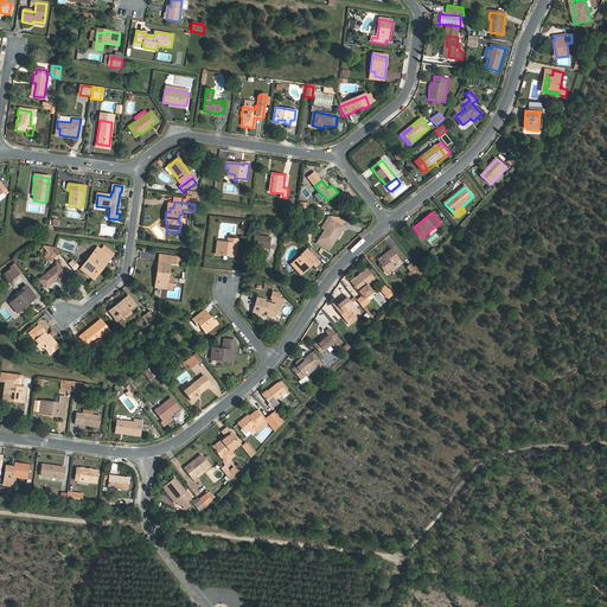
[(330,250),(347,223),(343,221),(331,218),(331,219),(330,218),(323,229),(326,231),(318,243),(330,250)]
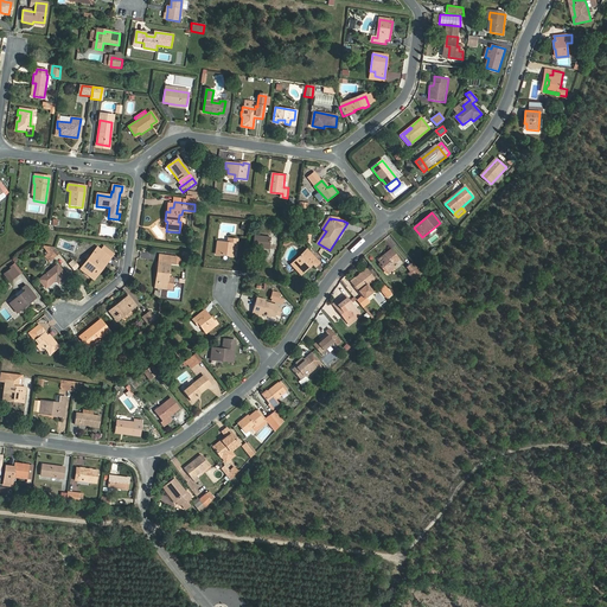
[(269,238),(253,236),(251,248),(268,249),(269,238)]
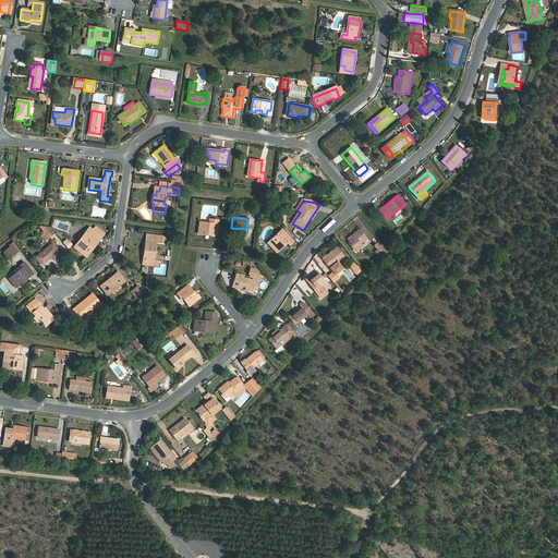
[(218,220),(209,219),(208,222),(198,222),(197,234),(217,237),(218,220)]
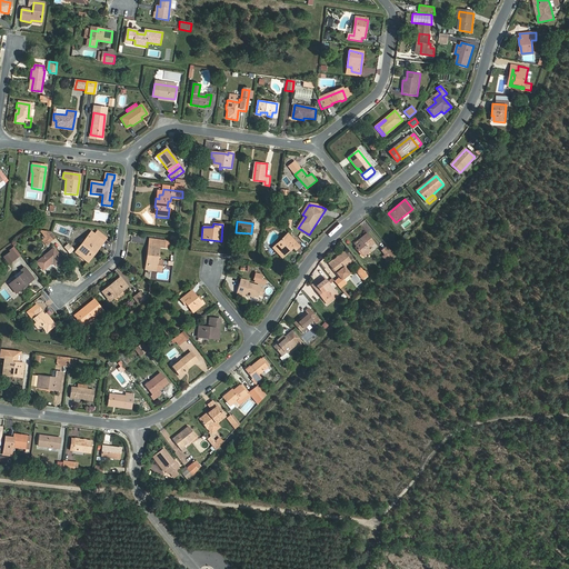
[(91,230),(88,233),(91,237),(76,251),(86,260),(92,252),(96,249),(100,245),(97,242),(100,239),(103,241),(108,238),(99,230),(96,233),(91,230)]
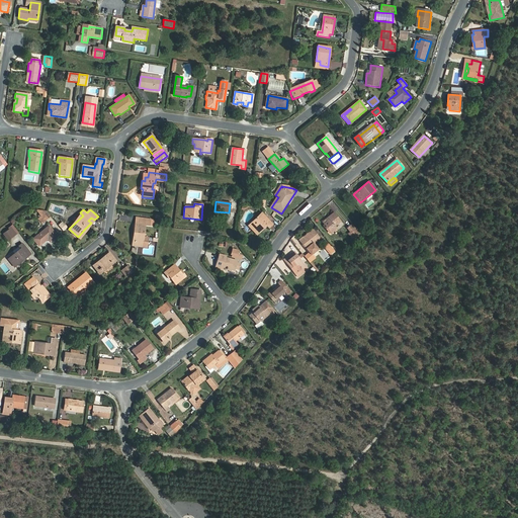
[(42,221),(46,226),(53,220),(48,214),(38,212),(37,213),(42,221)]
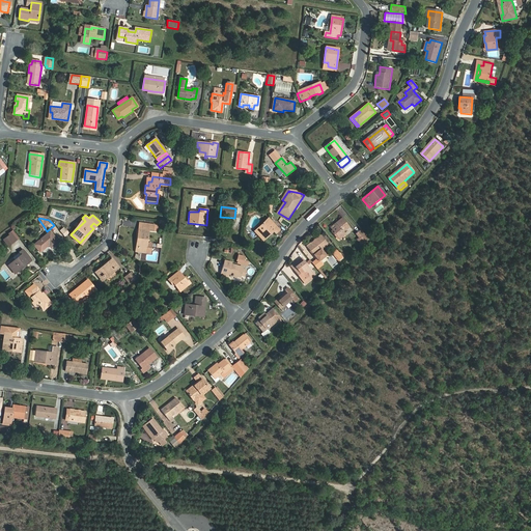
[(85,221),(82,218),(68,232),(71,234),(85,221)]
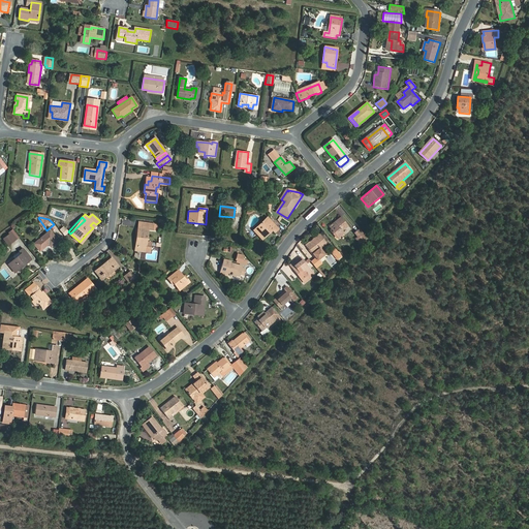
[(341,217),(336,221),(337,224),(332,229),(339,239),(345,234),(343,231),(348,226),(341,217)]
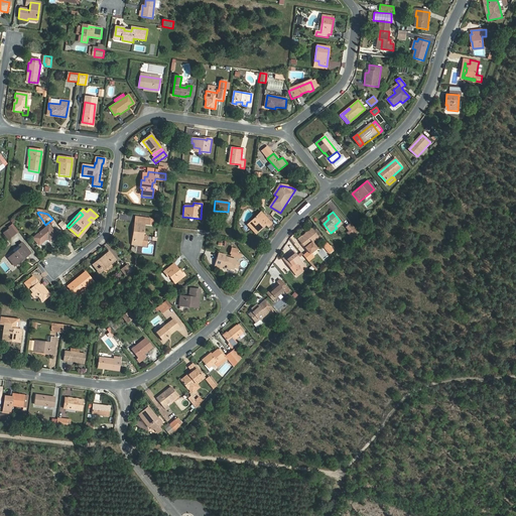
[(247,224),(254,232),(258,228),(260,229),(265,224),(268,226),(271,224),(260,213),(247,224)]
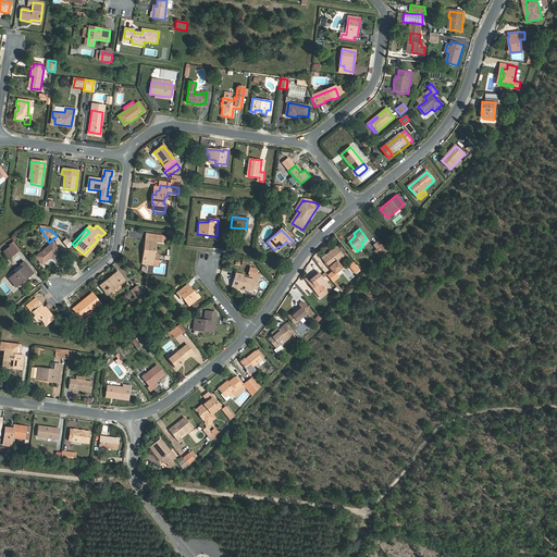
[(149,242),(145,240),(144,250),(145,250),(144,260),(143,260),(141,264),(152,265),(156,243),(161,243),(162,237),(150,235),(149,242)]
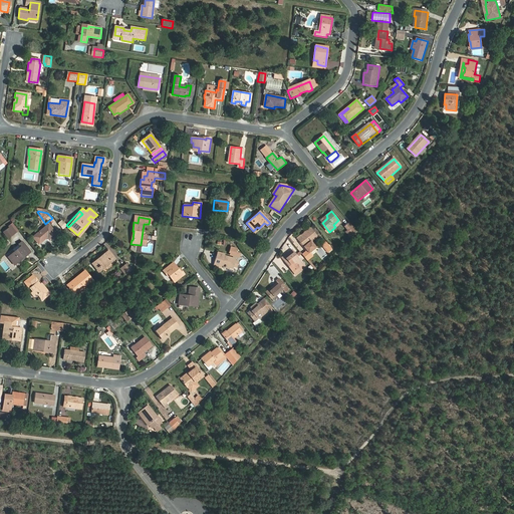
[(61,219),(56,223),(62,229),(66,225),(61,219)]
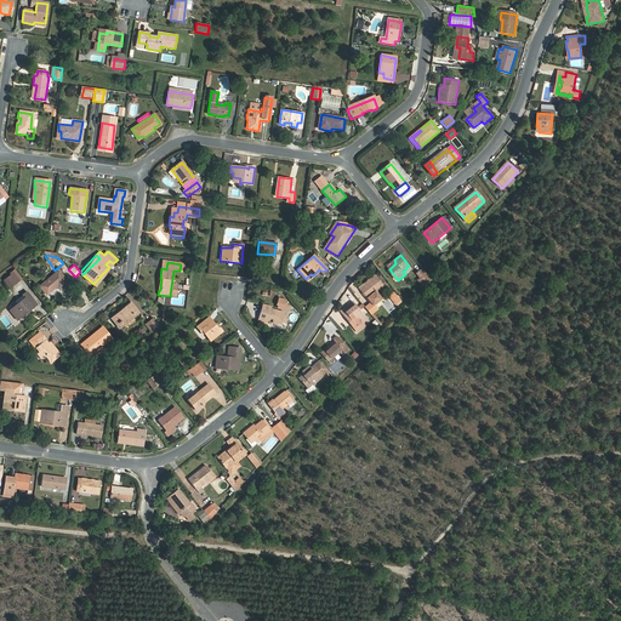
[(417,280),(422,285),(429,277),(422,268),(417,273),(419,274),(417,274),(420,278),(417,280)]
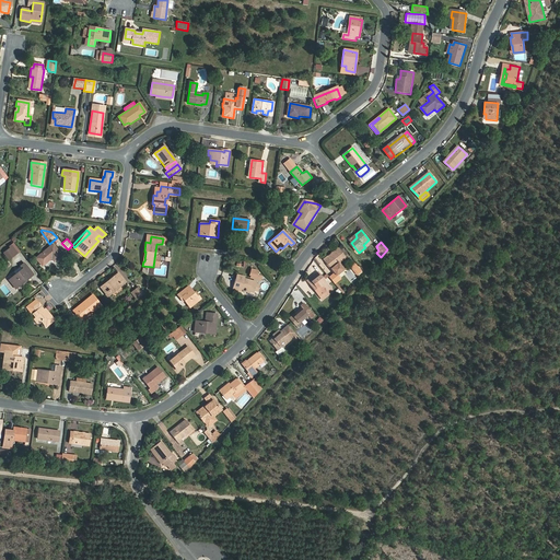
[(62,256),(53,244),(35,258),(42,267),(50,259),(54,263),(62,256)]
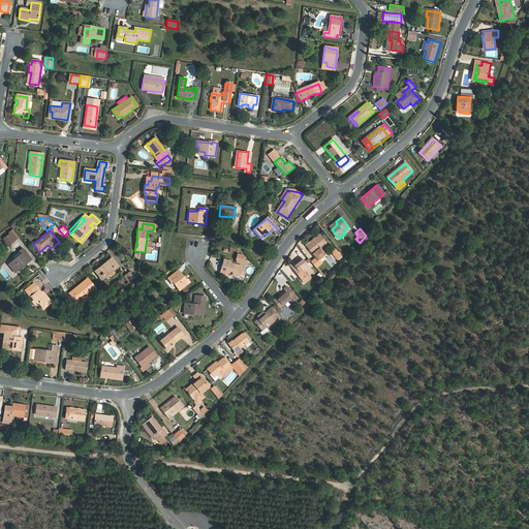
[(327,244),(319,236),(306,247),(316,258),(318,260),(324,254),(320,249),(327,244)]
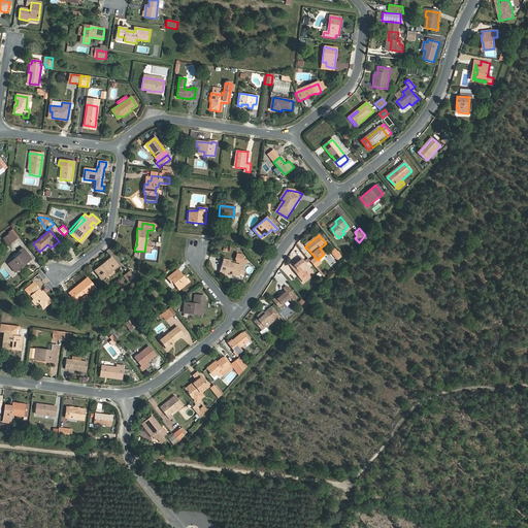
[(15,242),(11,236),(5,240),(10,246),(15,242)]
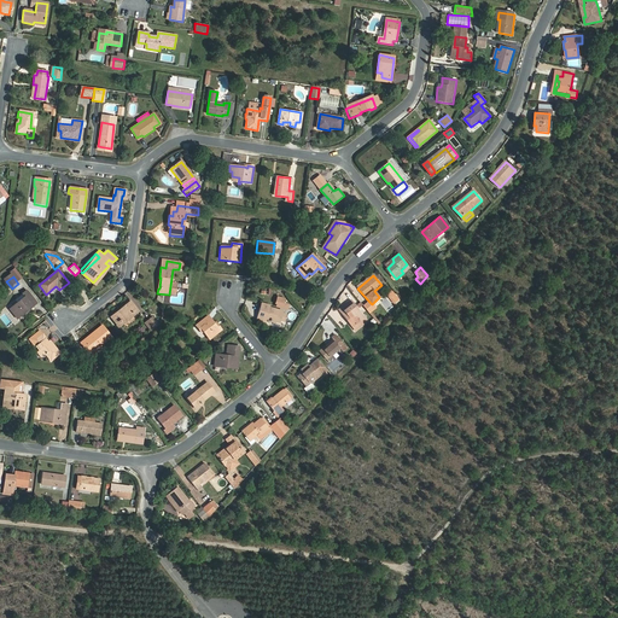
[(394,302),(398,298),(391,290),(386,292),(394,302)]
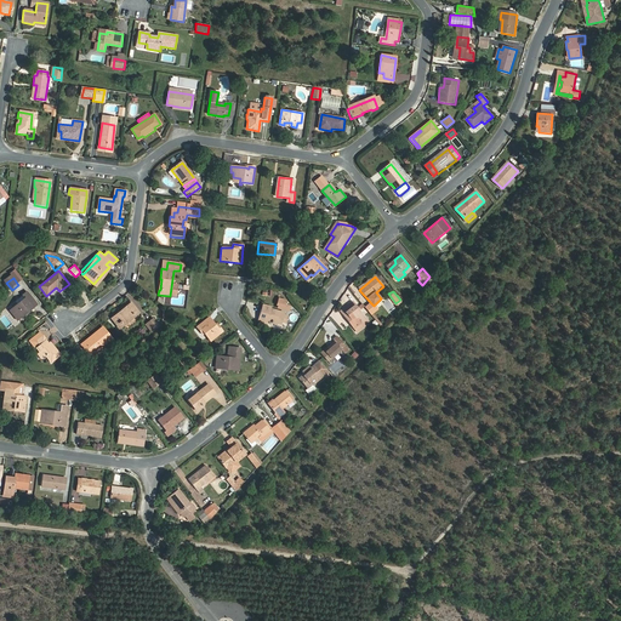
[(27,292),(22,296),(23,297),(16,305),(7,311),(16,322),(24,315),(22,312),(27,309),(28,312),(32,309),(36,305),(35,303),(27,292)]
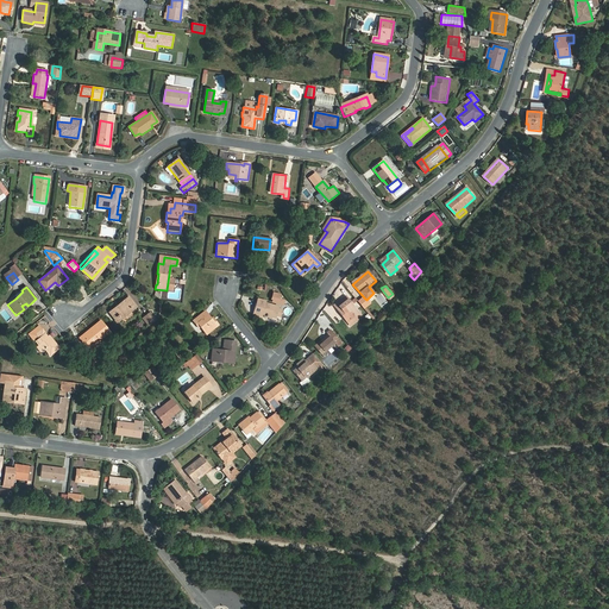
[(271,292),(269,302),(282,305),(284,299),(278,297),(280,293),(271,292)]
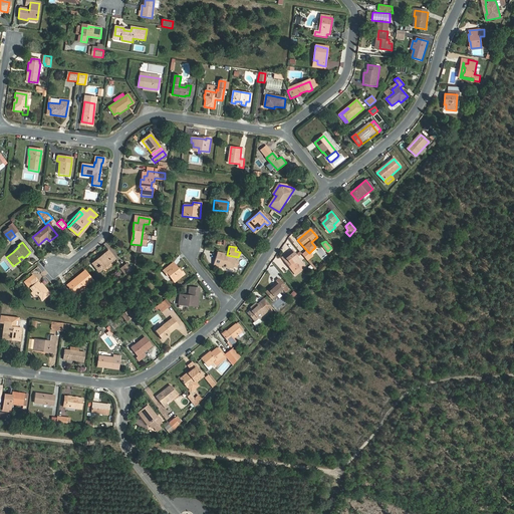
[(301,271),(306,267),(292,250),(287,255),(282,259),(285,262),(288,260),(293,266),(291,268),(294,272),(296,275),(301,271)]
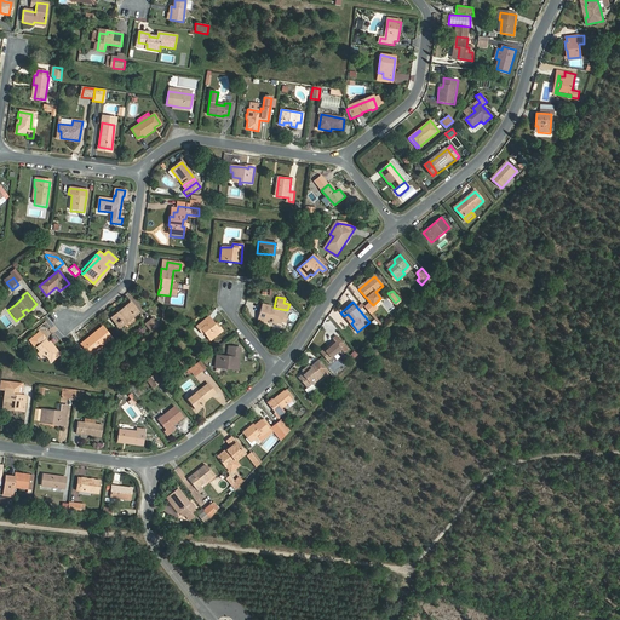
[(265,319),(270,320),(282,323),(283,322),(287,322),(288,316),(285,315),(286,313),(273,309),(273,306),(263,303),(258,320),(264,321),(265,319)]
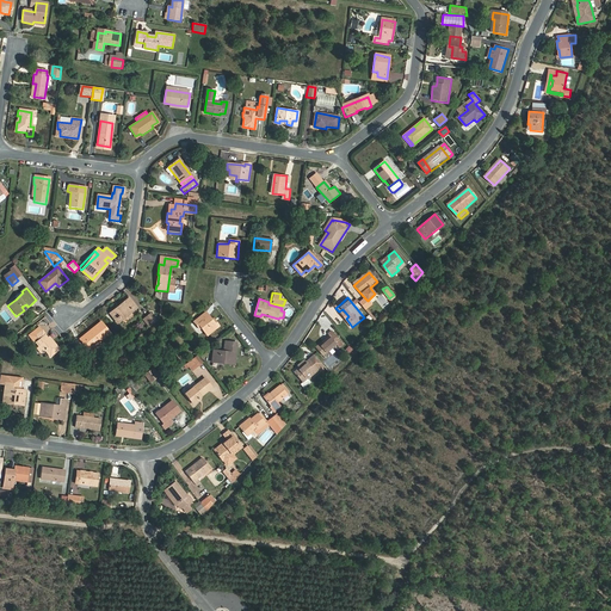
[(368,301),(365,298),(360,303),(365,309),(371,304),(368,301)]
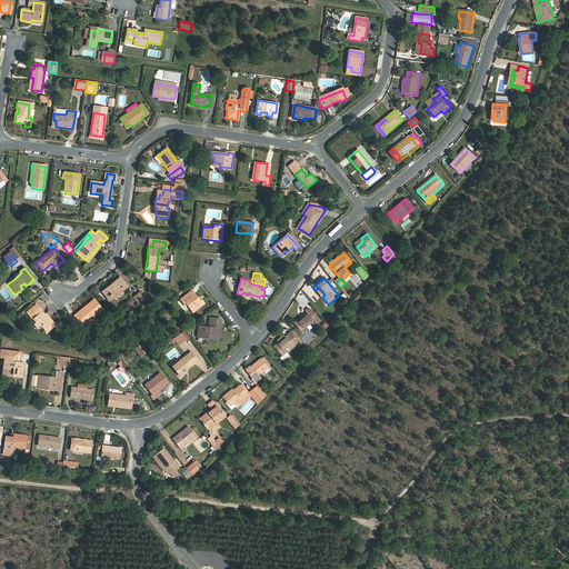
[(120,279),(111,286),(112,288),(108,290),(107,289),(102,292),(109,301),(125,290),(122,288),(126,286),(120,279)]
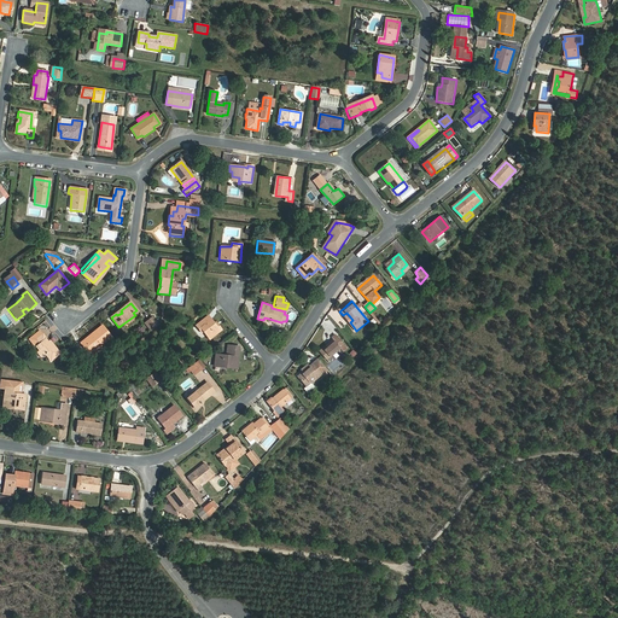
[(347,313),(343,315),(350,322),(353,320),(347,313)]
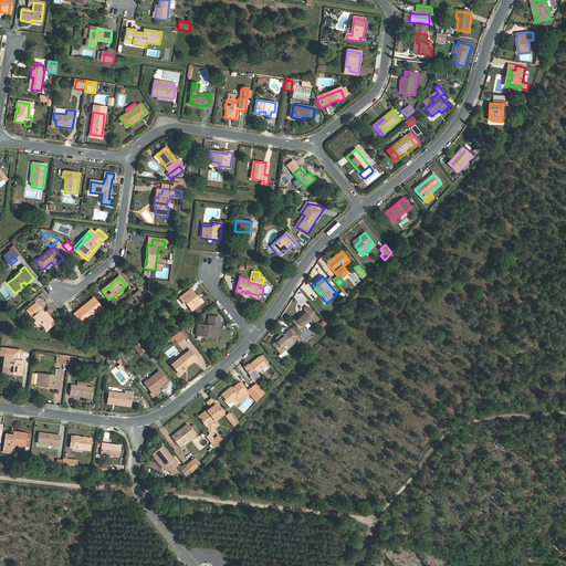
[(139,289),(134,293),(140,301),(145,296),(139,289)]
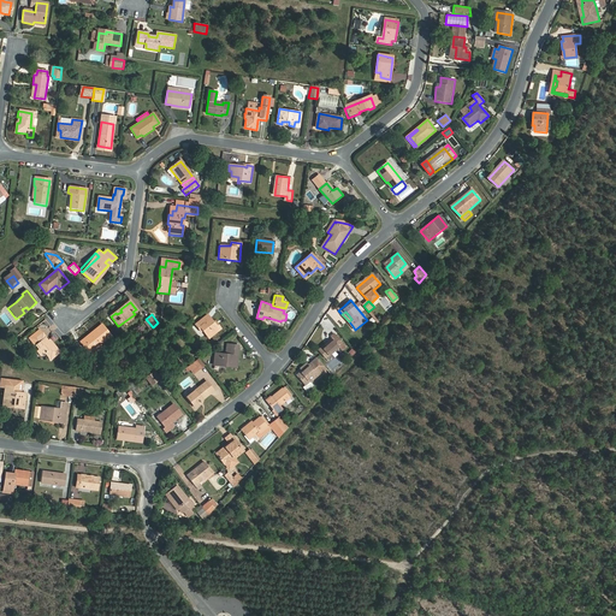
[(196,325),(199,330),(201,329),(202,331),(209,339),(221,330),(218,325),(215,326),(214,324),(207,315),(196,325)]
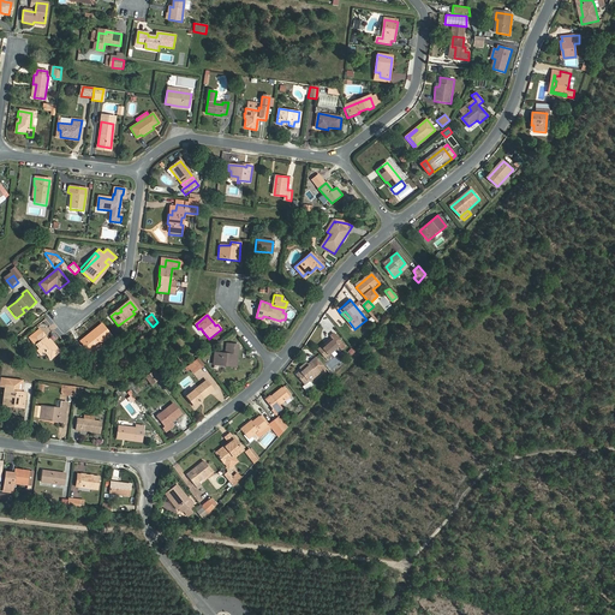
[(81,341),(87,348),(89,346),(93,350),(100,344),(111,335),(101,324),(91,333),(93,334),(90,336),(89,335),(81,341)]
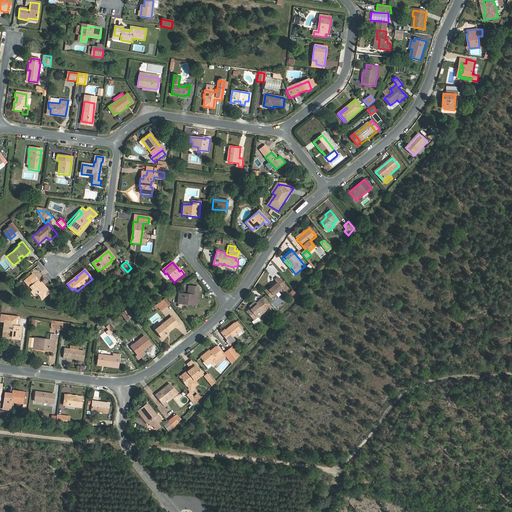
[(33,274),(25,281),(30,287),(31,286),(32,285),(30,282),(35,277),(36,277),(33,274)]
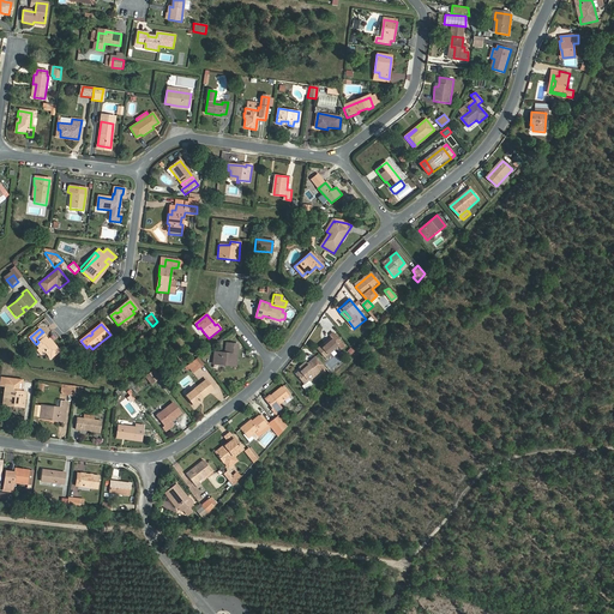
[(48,341),(42,332),(36,338),(38,342),(37,343),(41,347),(40,348),(38,349),(43,354),(46,351),(50,359),(60,350),(53,343),(52,344),(48,341)]
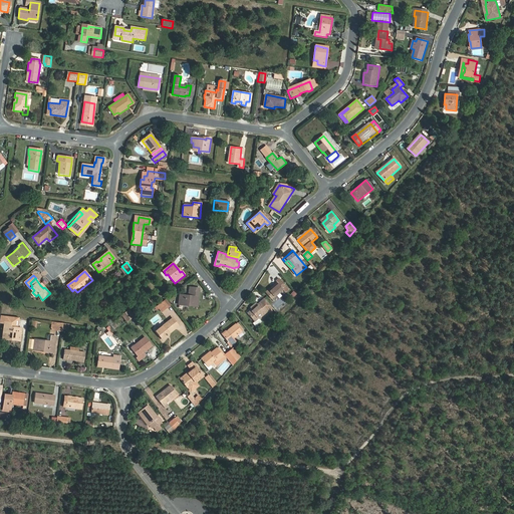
[(289,289),(281,281),(278,284),(277,283),(266,292),(271,299),(283,290),(285,292),(289,289)]
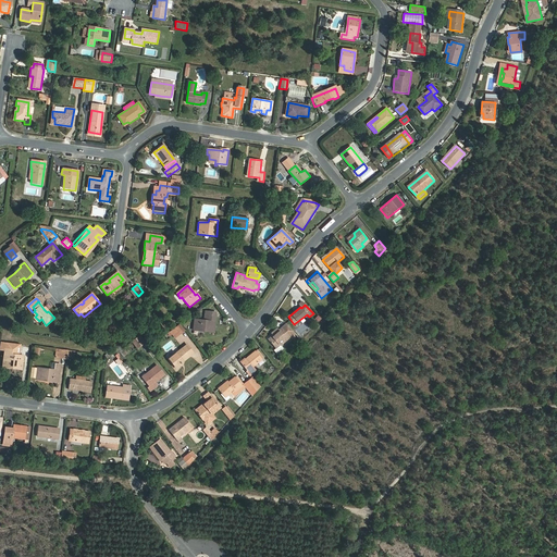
[(81,313),(78,316),(82,321),(93,313),(90,311),(84,317),(81,313)]
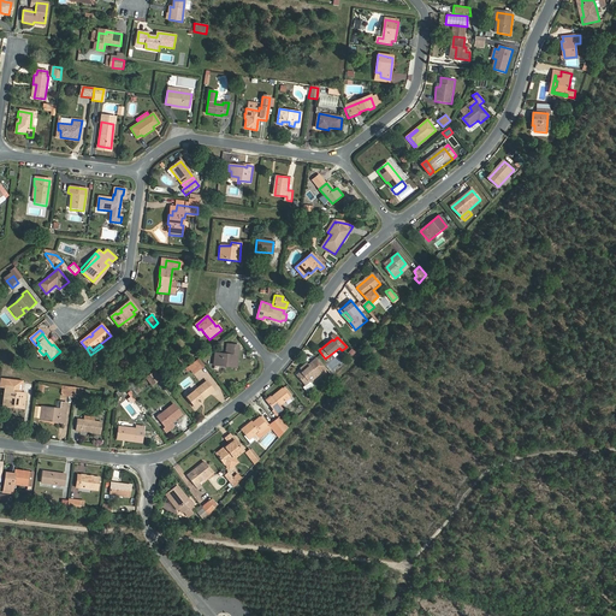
[(214,353),(213,362),(225,363),(224,366),(236,367),(237,347),(229,345),(227,354),(214,353)]
